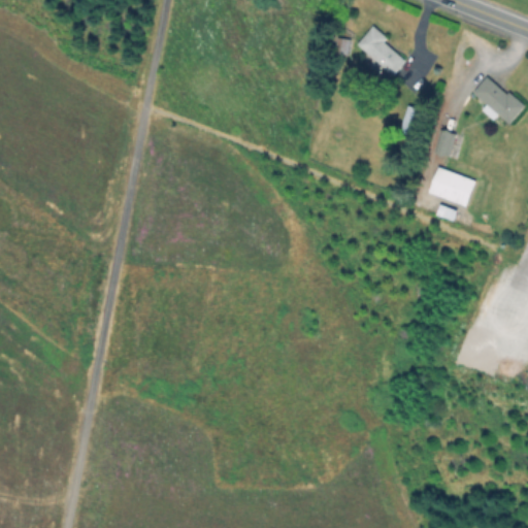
[(406,60),(394,75),(359,45),(374,27),(388,38),(385,41),(406,60)]
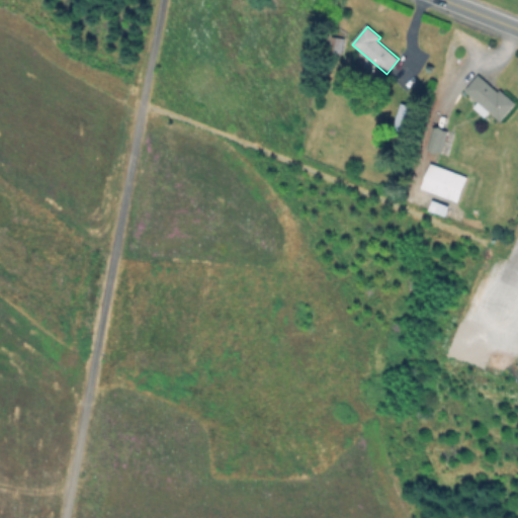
[(482,76),(502,96),(506,92),(517,104),(501,120),(492,111),(486,117),(475,106),(479,102),(467,90),(482,76)]
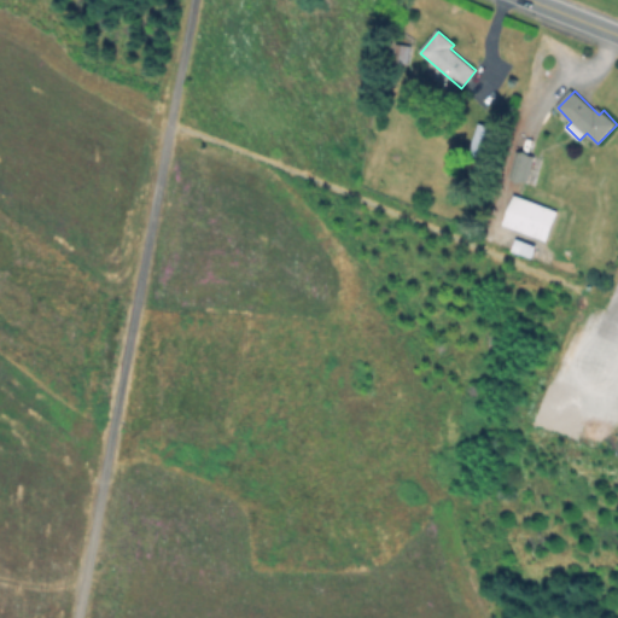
[(495,128),(487,159),(471,155),(479,123),(495,128)]
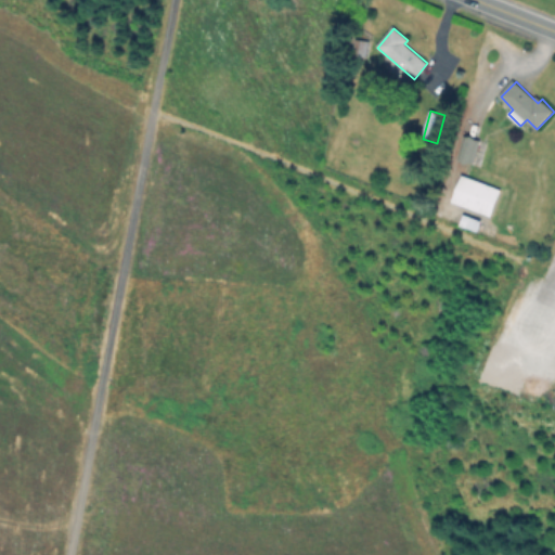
[(487,142),(480,167),(457,160),(464,136),(487,142)]
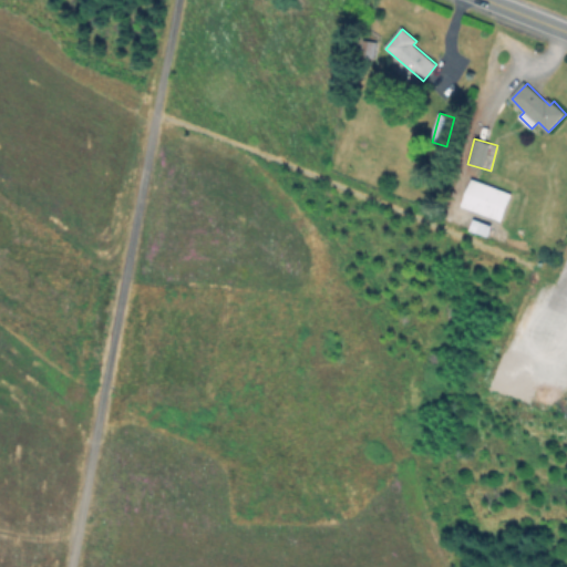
[(513,194),(503,220),(463,206),(472,179),(513,194)]
